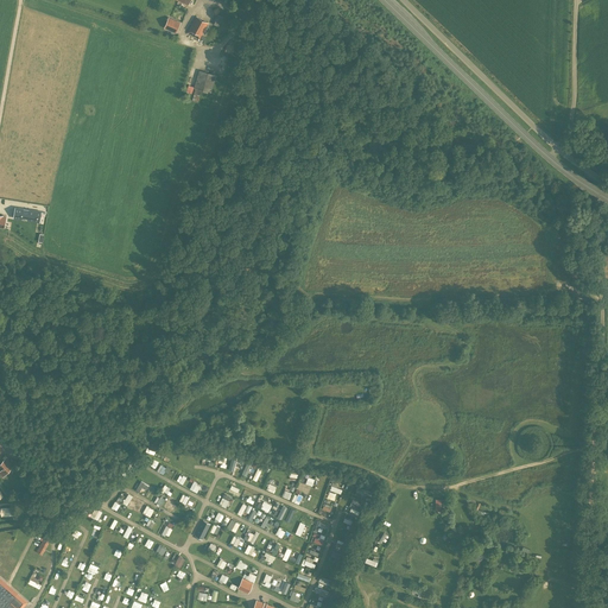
[(170,14),(175,6),(171,4),(169,10),(165,7),(163,12),(170,14)]
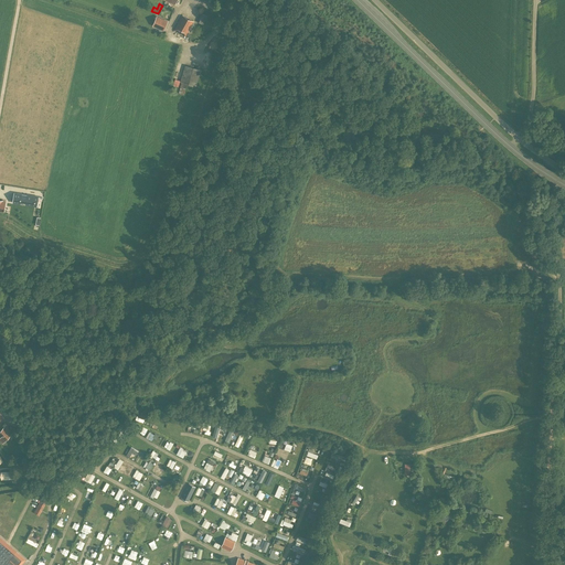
[(201,12),(196,22),(203,25),(208,16),(201,12)]
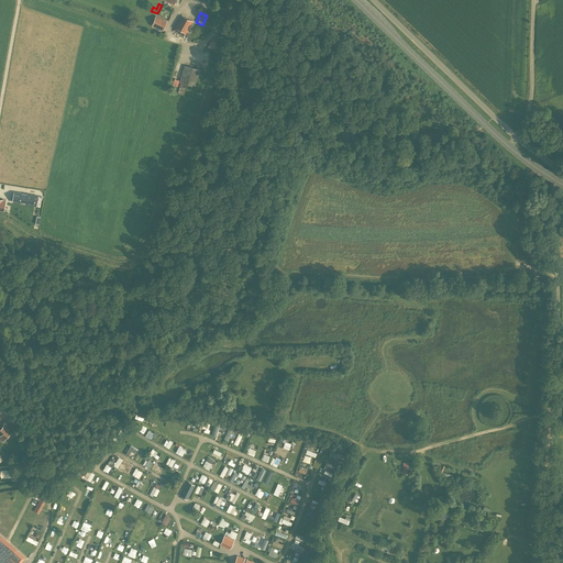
[(167,21),(156,15),(152,25),(163,31),(167,21)]
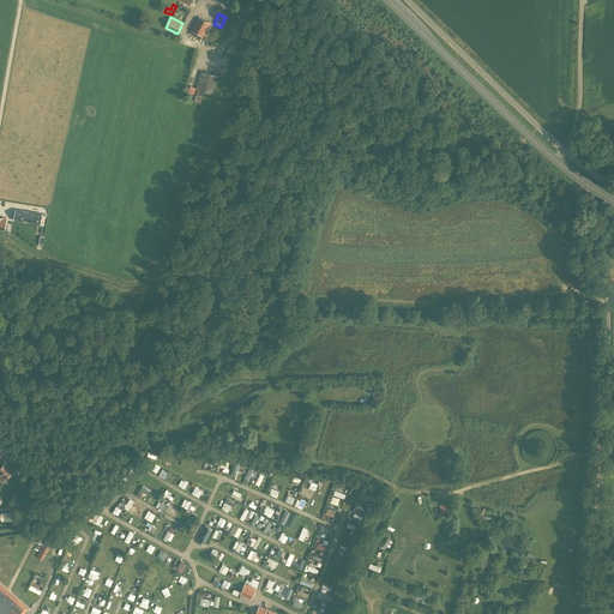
[(210,23),(198,17),(190,34),(202,40),(210,23)]
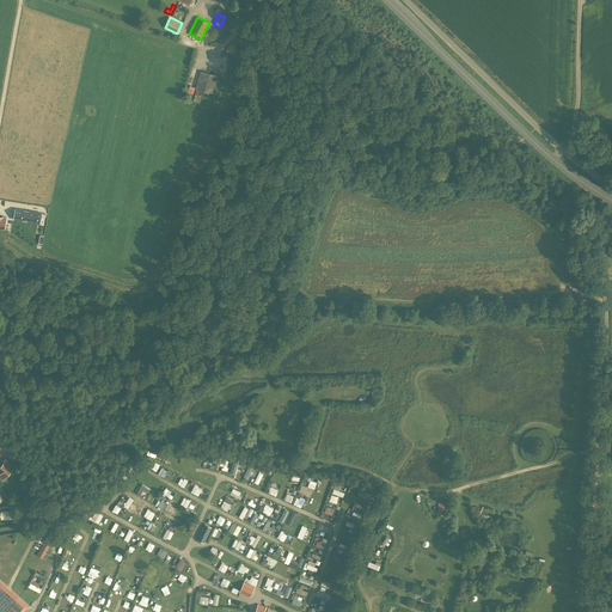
[(196,90),(194,102),(199,103),(202,91),(212,95),(218,75),(200,71),(195,89),(196,90)]
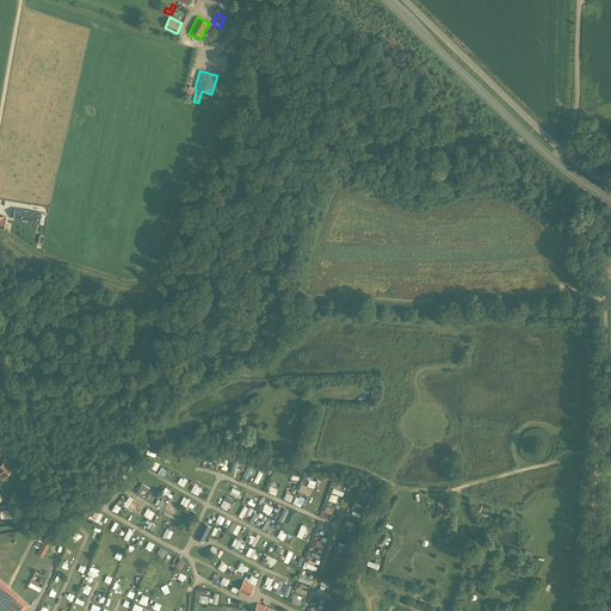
[(16,209),(14,220),(22,221),(23,218),(28,220),(28,221),(35,222),(35,220),(39,221),(42,213),(30,211),(29,215),(23,214),(24,210),(16,209)]
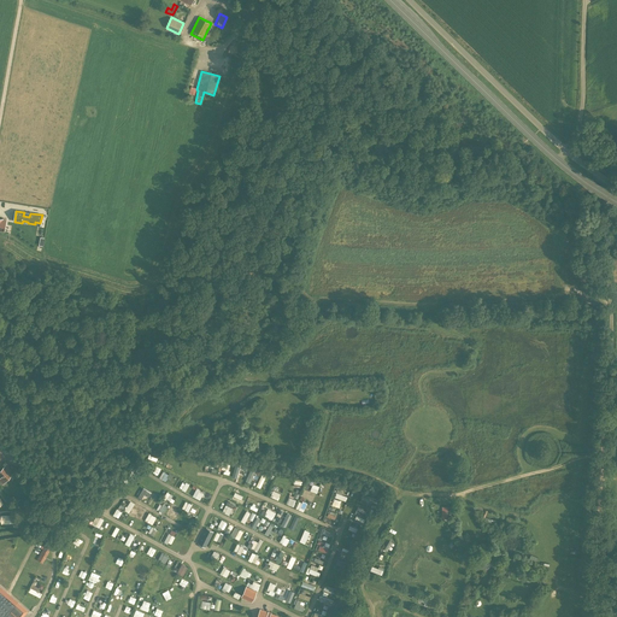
[(0,480),(3,483),(13,472),(6,465),(0,470),(0,480)]
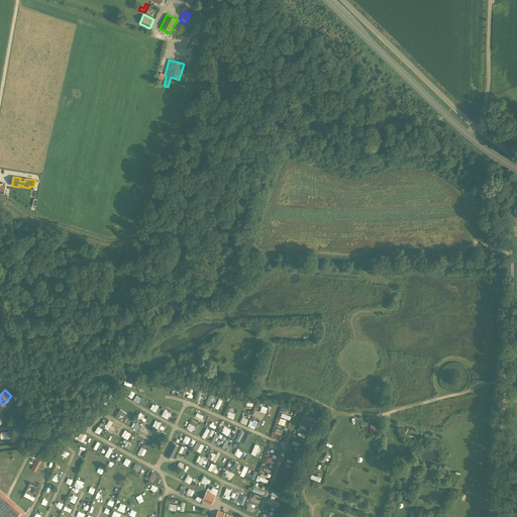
[(207,403),(211,404),(216,394),(211,392),(207,403)]
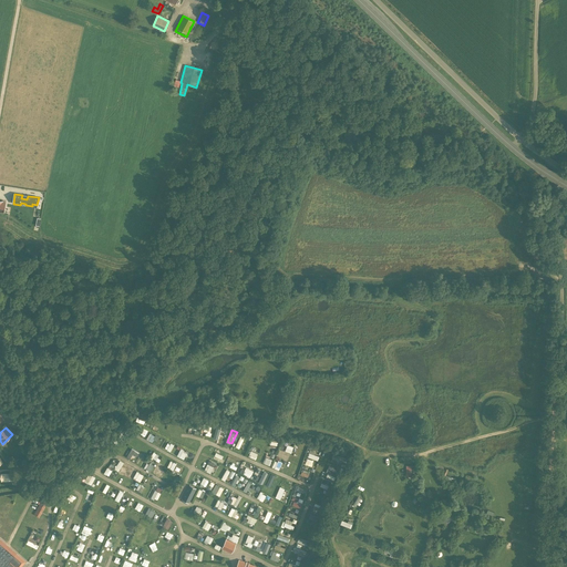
[(158,440),(161,435),(157,434),(156,435),(151,433),(147,439),(154,442),(156,439),(158,440)]
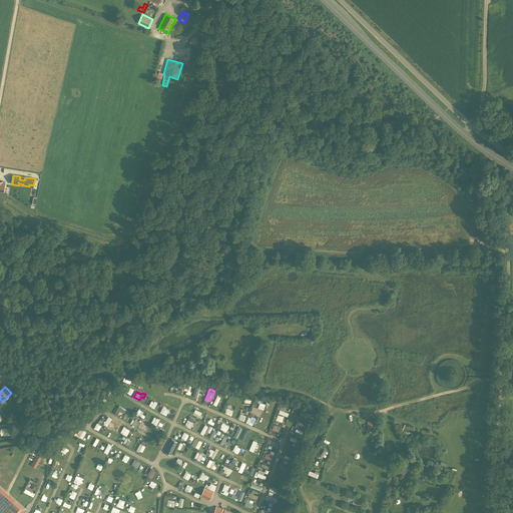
[(131,415),(133,411),(120,405),(116,414),(119,415),(122,411),(131,415)]
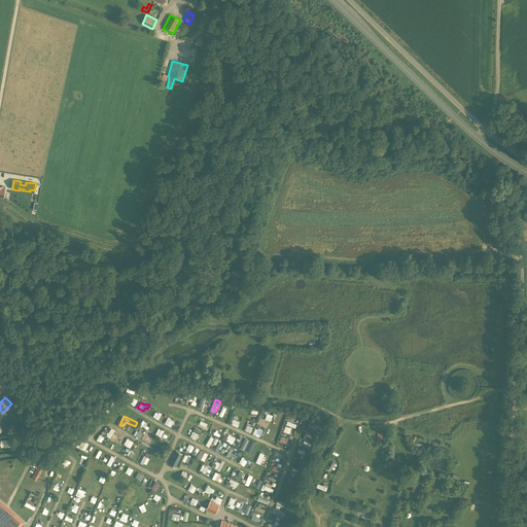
[(172,420),(173,418),(170,416),(166,423),(172,426),(175,421),(172,420)]
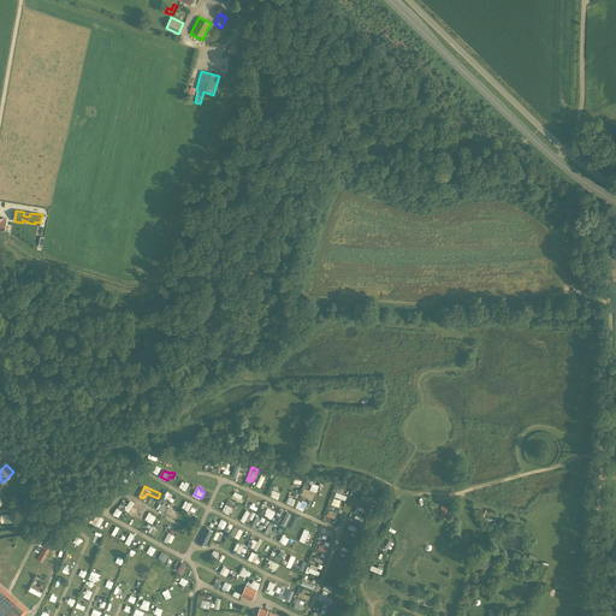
[(271,496),(279,499),(282,493),(274,489),(271,496)]
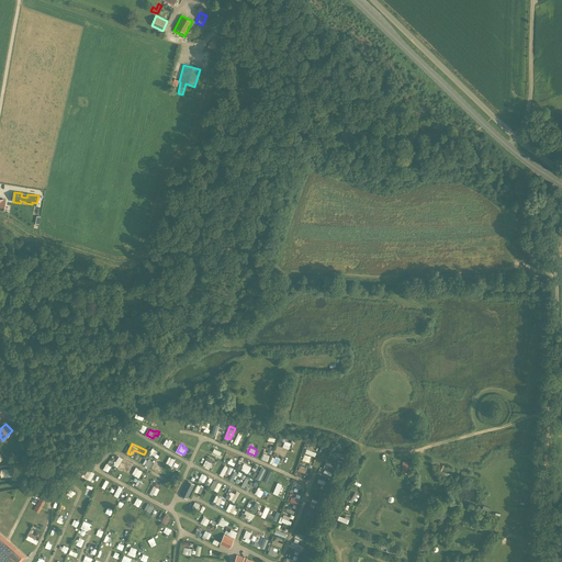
[(158,453),(159,451),(154,447),(150,452),(158,458),(160,454),(158,453)]
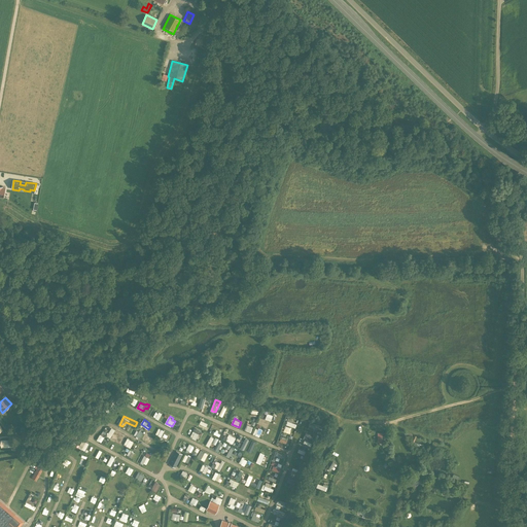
[(323,429),(324,426),(311,421),(310,425),(323,429)]
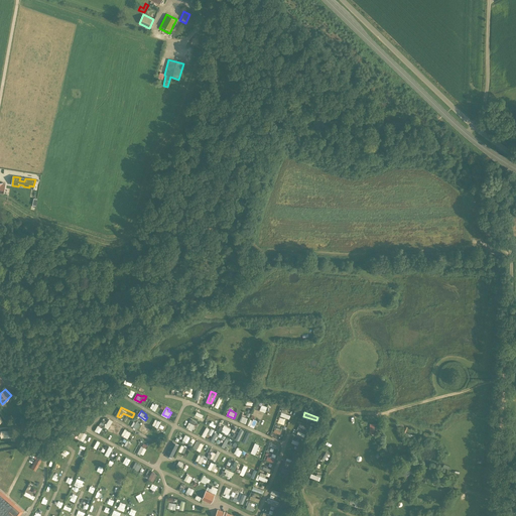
[(243,415),(241,420),(247,423),(249,418),(243,415)]
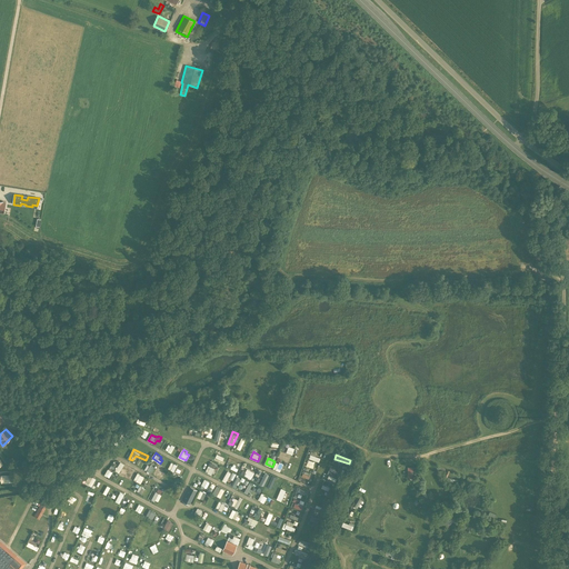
[(210,465),(207,471),(213,475),(216,469),(218,470),(220,466),(208,460),(207,463),(210,465)]
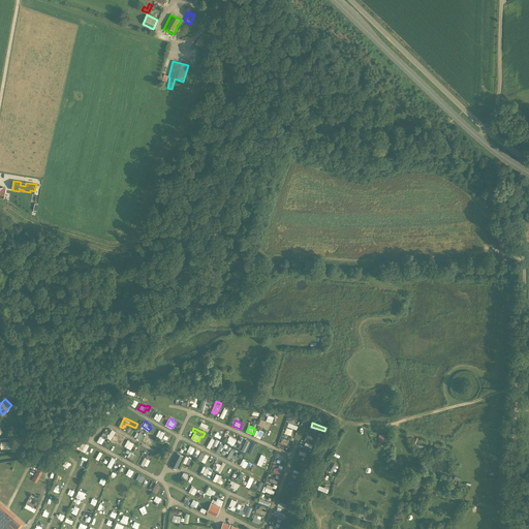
[(109,437),(112,439),(117,431),(114,429),(109,437)]
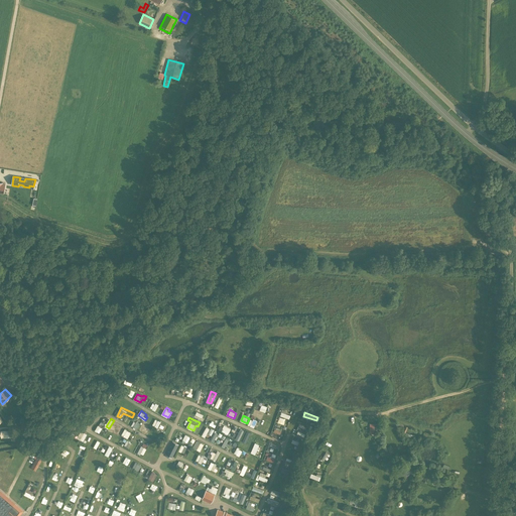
[(159,427),(162,421),(156,418),(153,424),(159,427)]
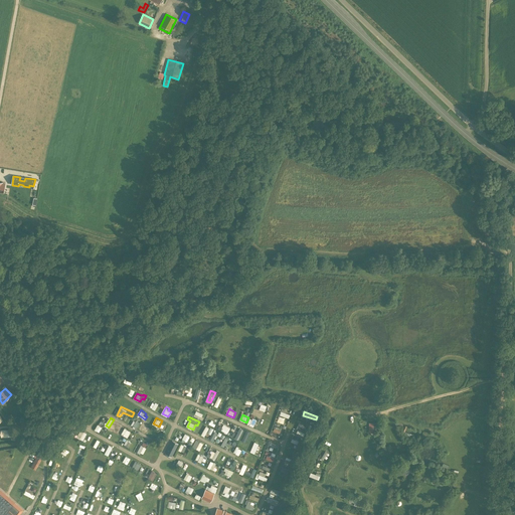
[(138,427),(141,422),(135,419),(132,424),(138,427)]
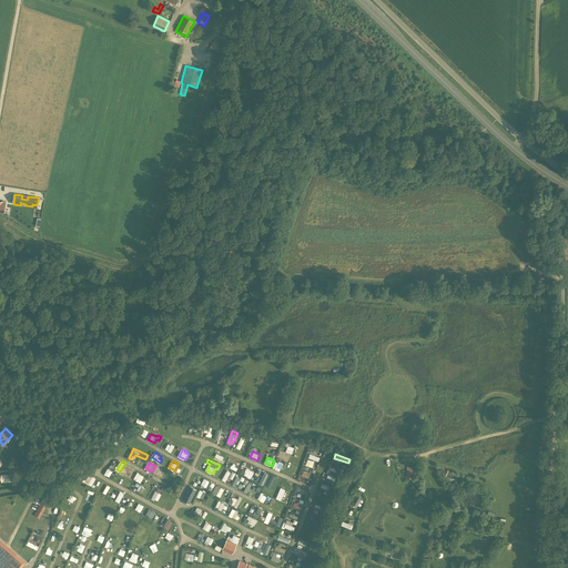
[(328,473),(338,476),(341,468),(332,465),(328,473)]
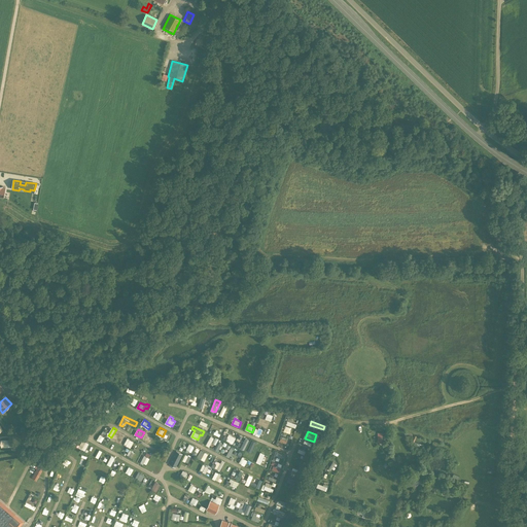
[(146,433),(143,438),(148,442),(151,436),(146,433)]
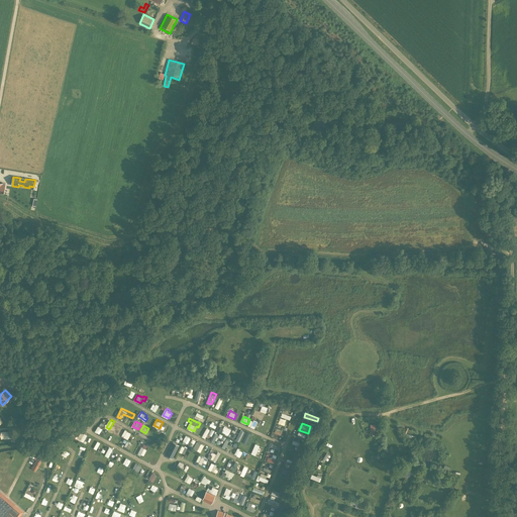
[(226,425),(222,431),(229,435),(232,429),(226,425)]
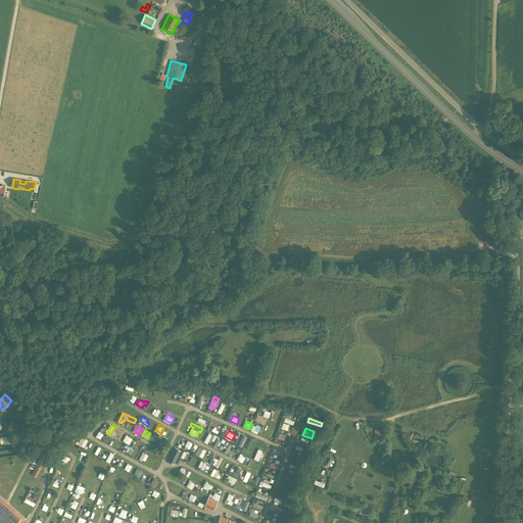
[(131,444),(134,438),(128,434),(125,440),(131,444)]
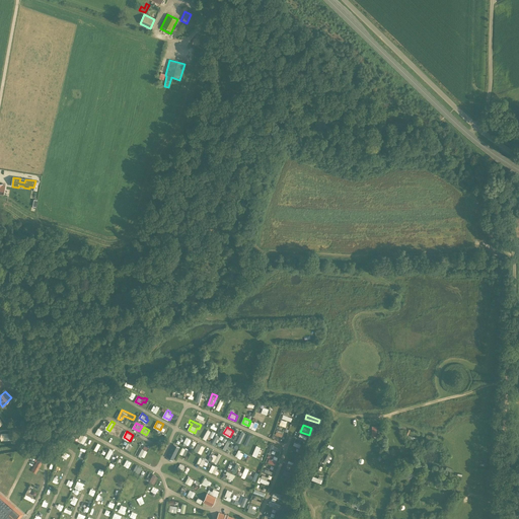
[(242,443),(247,433),(243,431),(237,441),(242,443)]
